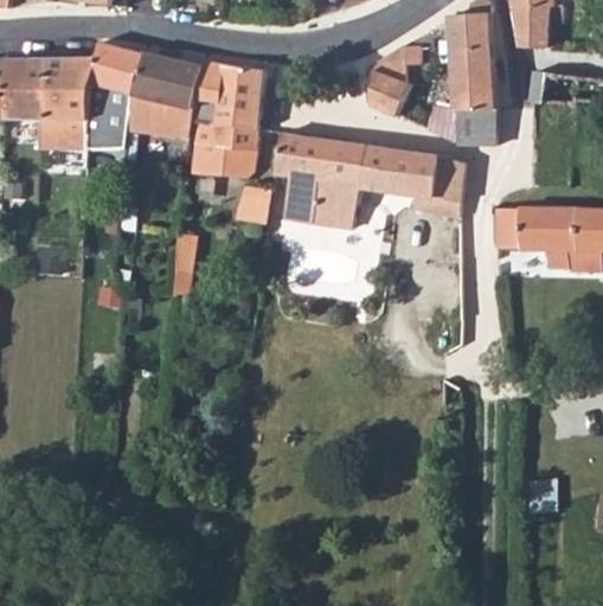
[(467,11),(451,11),(449,12),(454,107),(495,108),(491,33),(489,6),(486,0),(470,0),(467,2),(467,11)]
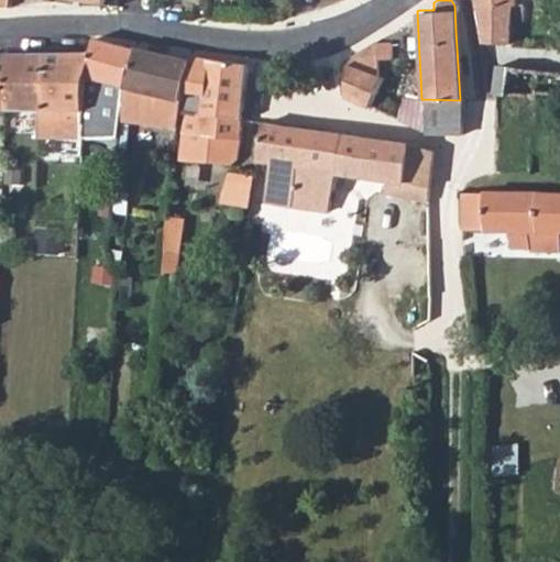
[(473,0),(482,44),(504,43),(505,0),(473,0)]
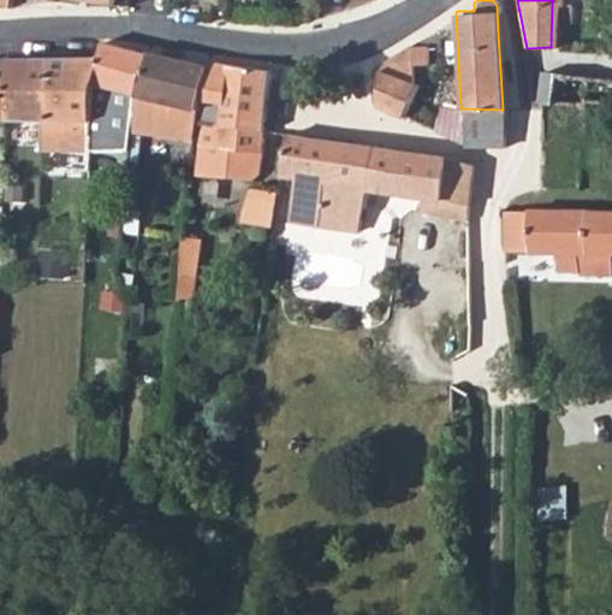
[(120,94),(132,98),(144,51),(100,41),(96,55),(89,81),(89,82),(83,147),(102,148),(106,125),(116,126),(120,94)]
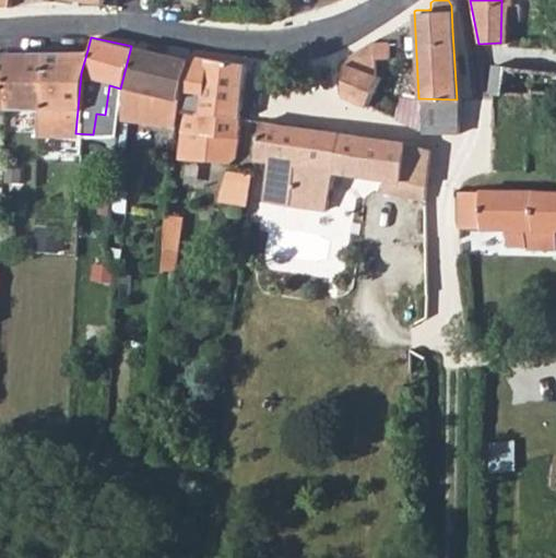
[(370,43),(371,40),(346,54),(342,62),(342,71),(341,94),(365,105),(377,79),(371,78),(371,61),(387,58),(385,42),(370,43)]
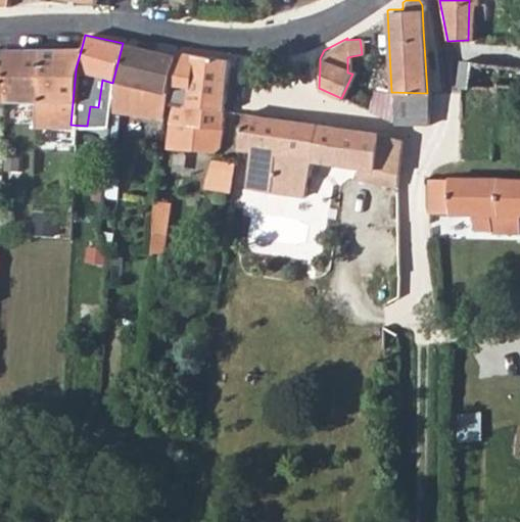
[(108,112),(162,119),(164,108),(174,55),(123,43),(112,83),(108,112)]
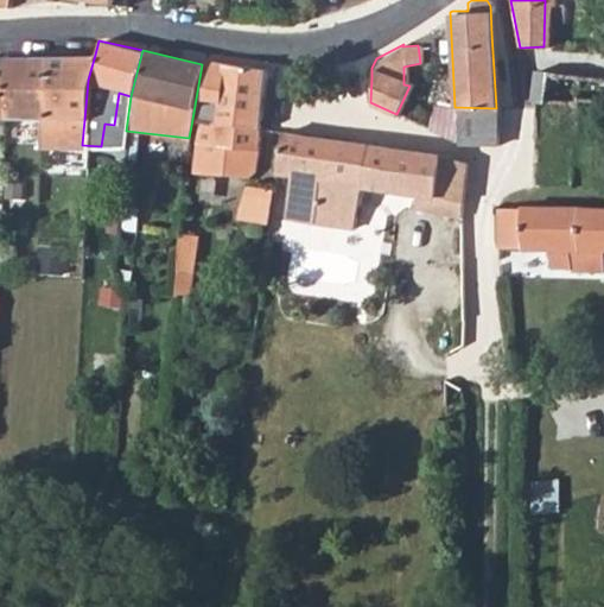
[(38,120),(84,121),(88,81),(88,80),(95,55),(4,57),(2,120),(38,120)]
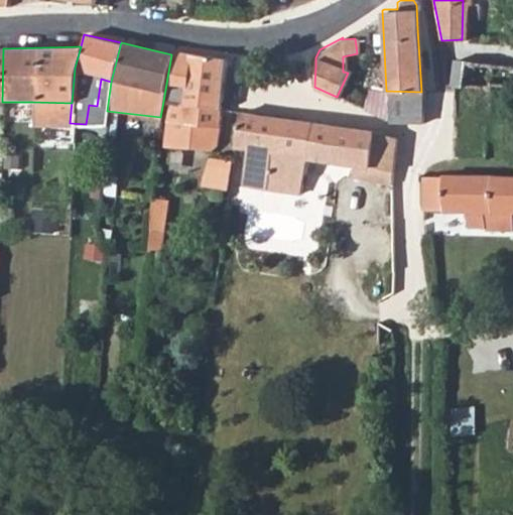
[(215,142),(225,57),(173,50),(171,54),(162,107),(167,106),(159,149),(209,153),(215,142)]
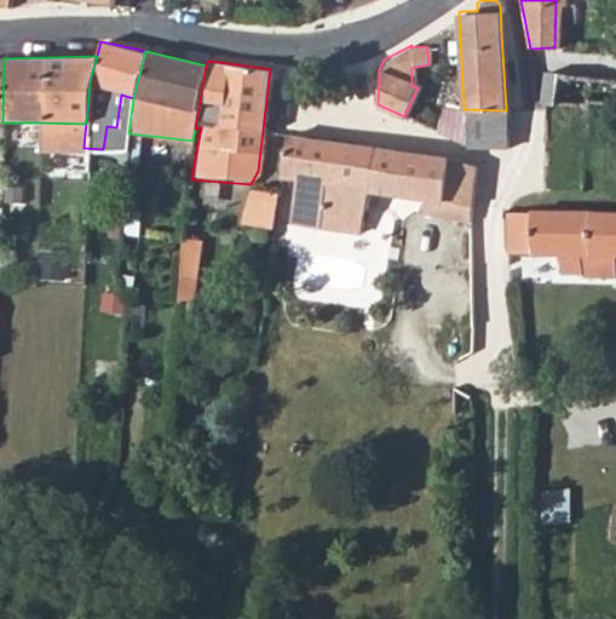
[(615,80),(543,72),(540,102),(615,105),(615,80)]
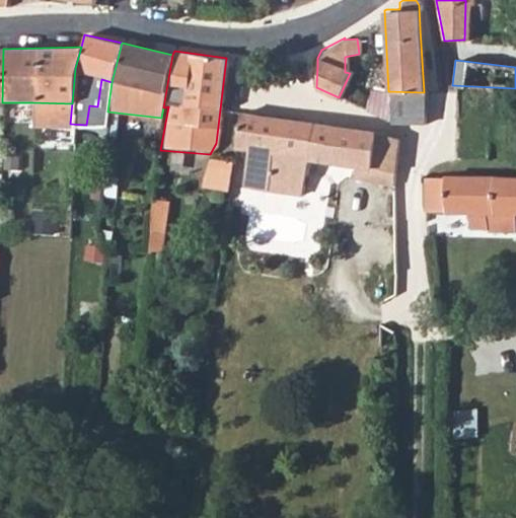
[(373,88),(365,108),(390,120),(388,91),(373,88)]
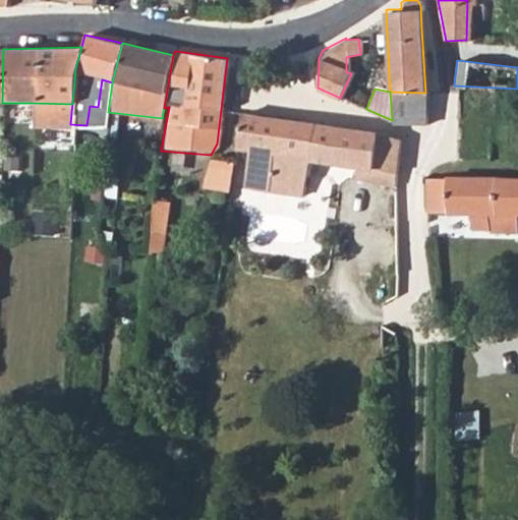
[(424,122),(425,93),(390,92),(392,120),(394,122),(424,122)]
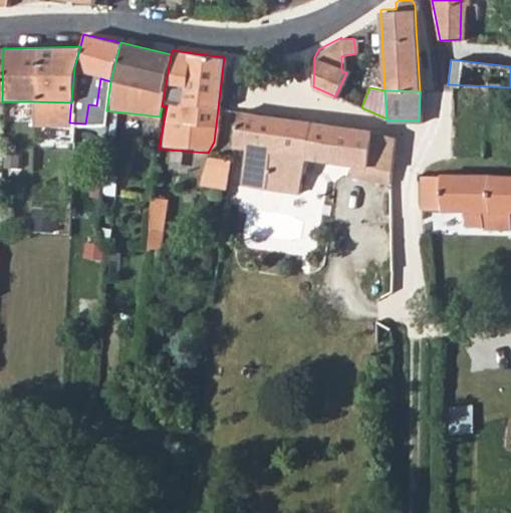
[(31,123),(69,122),(71,102),(32,101),(31,123)]
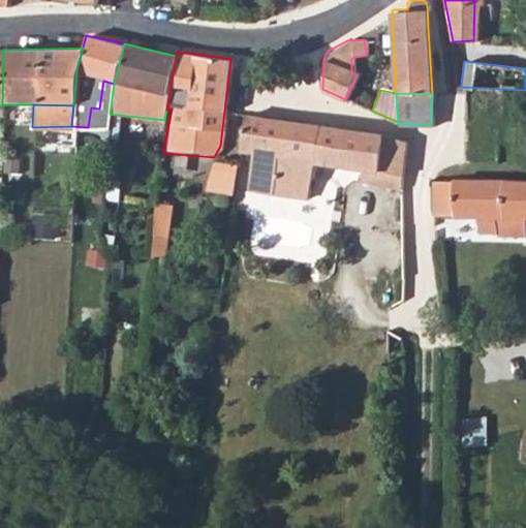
[(358,184),(398,187),(404,142),(382,134),(318,125),(245,114),(239,150),(252,153),(246,189),(306,202),(313,165),(359,172),(358,184)]
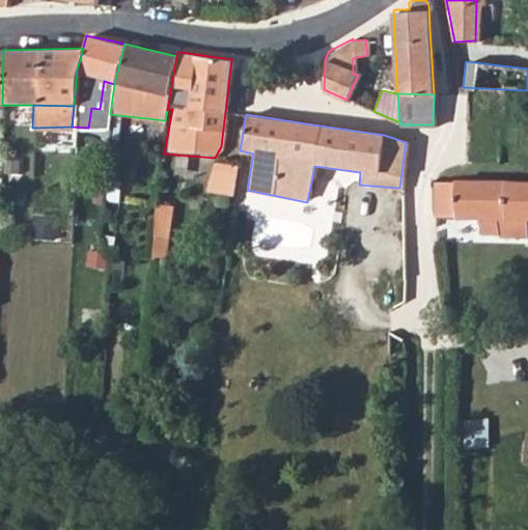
[(231,200),(237,170),(212,166),(206,197),(231,200)]
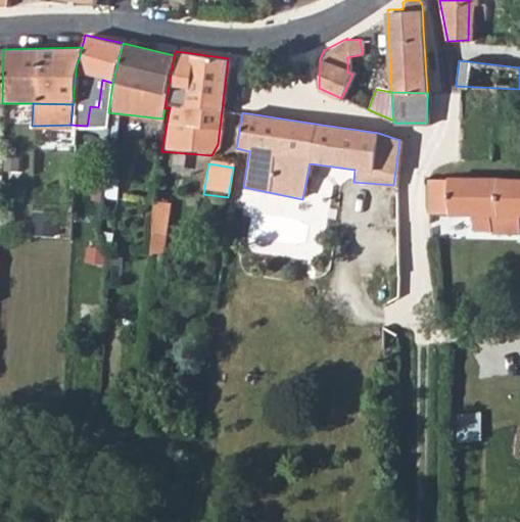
[(470,231),(488,230),(487,216),(498,216),(498,179),(426,178),(425,215),(470,216),(470,231)]
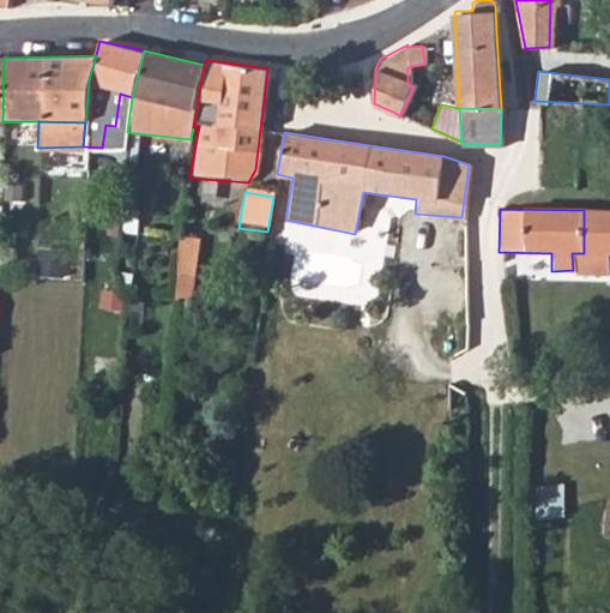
[(609,210),(584,210),(584,253),(609,253),(609,252),(609,210)]
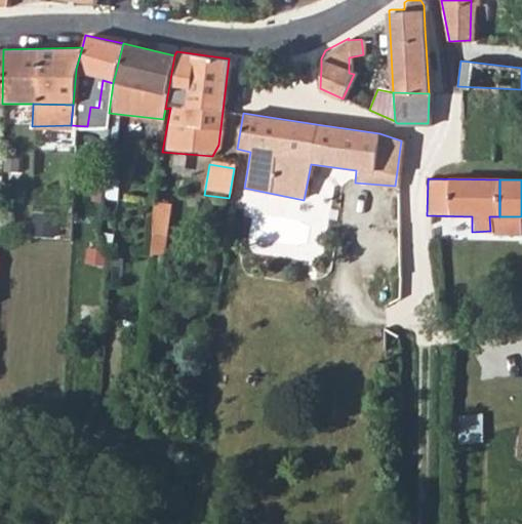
[(164,244),(167,202),(152,201),(149,242),(164,244)]
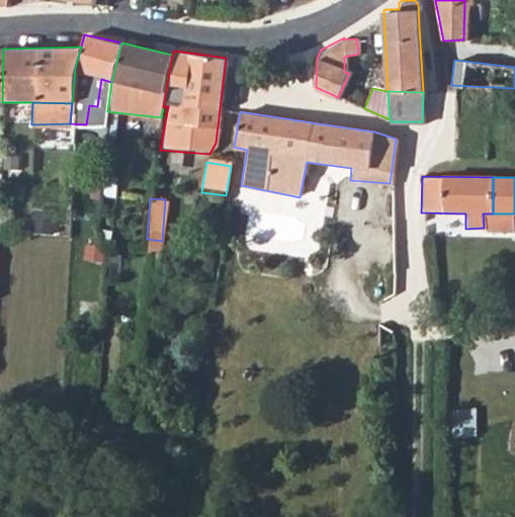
[(514,230),(514,213),(493,213),(483,213),(484,228),(484,232),(514,230)]
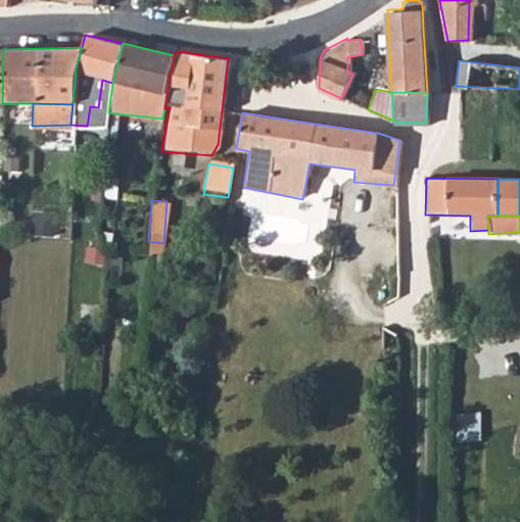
[(163,243),(148,241),(146,263),(161,264),(163,243)]
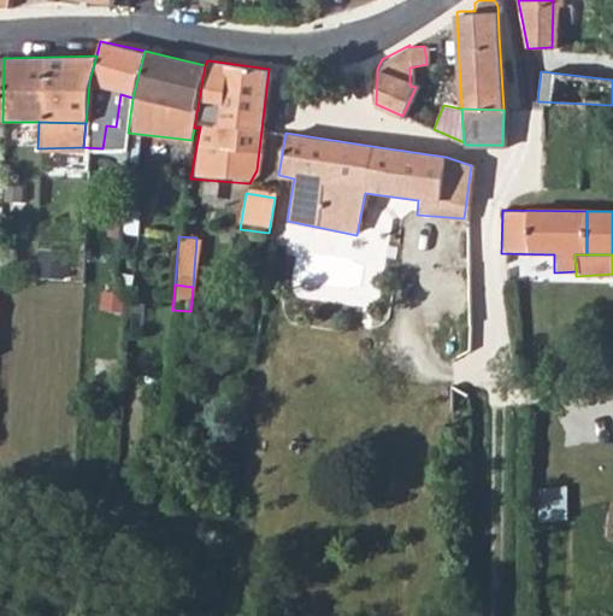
[(565,475),(541,475),(541,522),(565,522),(565,475)]
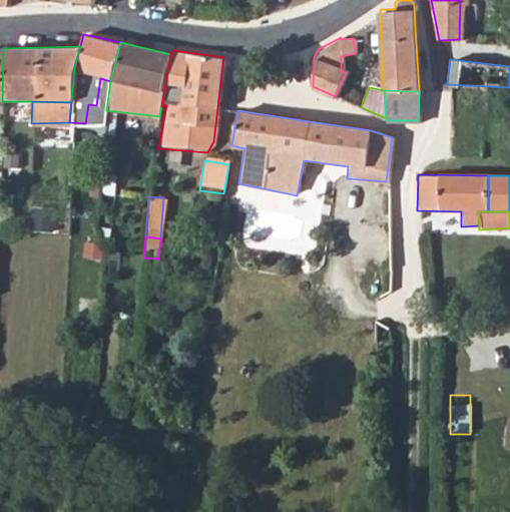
All buildings are outlined.
